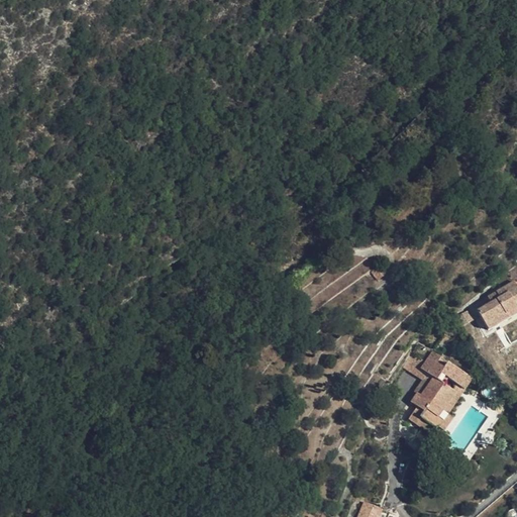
[(377,280),(386,274),(379,264),(370,271),(377,280)]
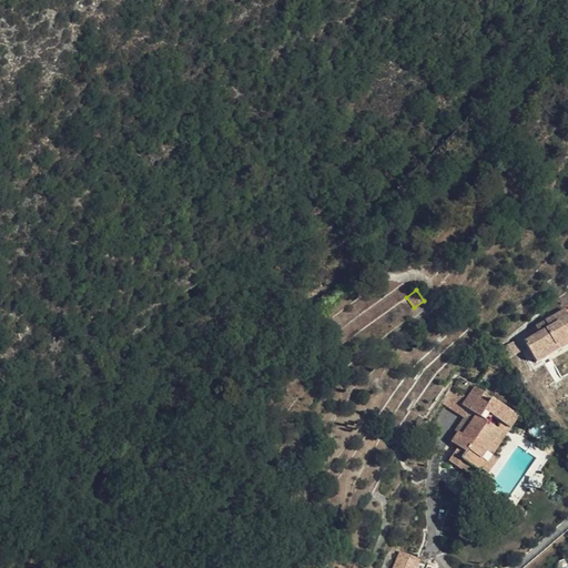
[(567,292),(557,300),(563,311),(565,311),(567,315),(567,314),(567,292)]
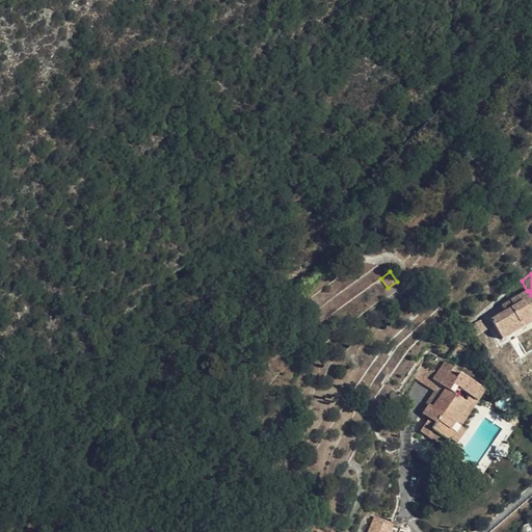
[(512,289),(512,290),(516,297),(510,300),(513,308),(490,321),(502,340),(524,327),(521,322),(531,316),(530,313),(531,311),(531,295),(529,291),(527,291),(522,281),(512,289)]
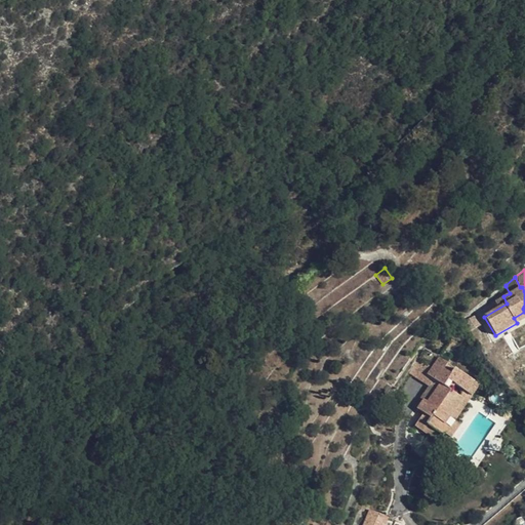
[(470,315),(470,316),(474,324),(482,319),(477,310),(470,315)]
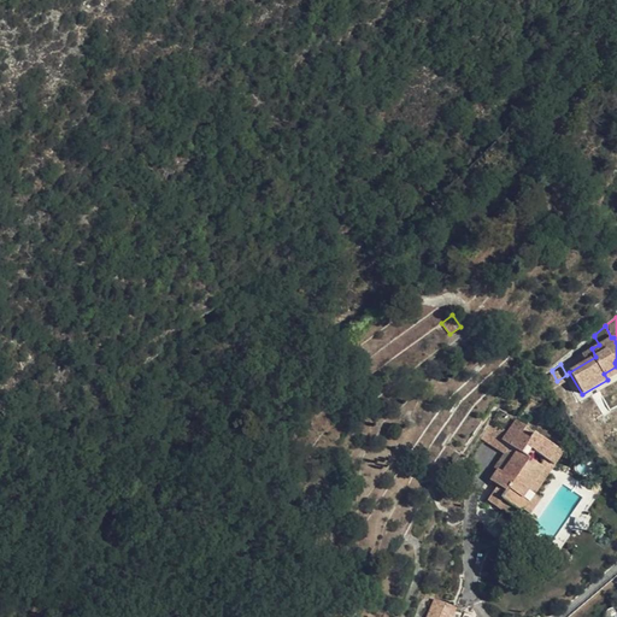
[(616,372),(616,366),(604,374),(607,380),(616,372)]
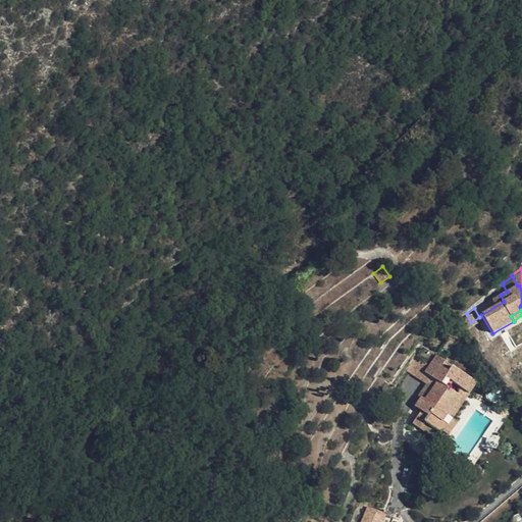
[(405,368),(420,380),(425,373),(430,366),(414,355),(405,368)]
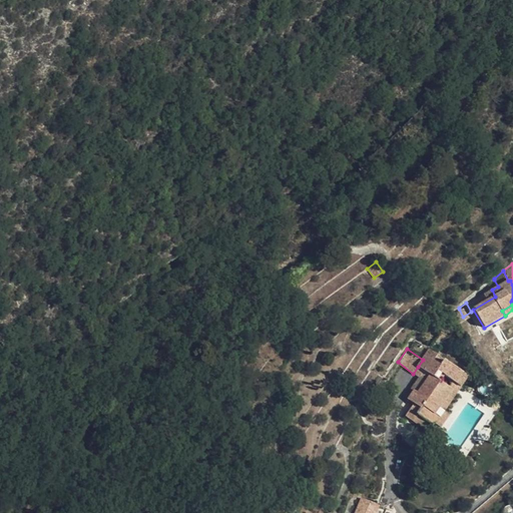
[(431,425),(434,423),(436,422),(438,418),(434,415),(439,408),(451,389),(440,382),(444,376),(456,384),(463,374),(429,350),(423,360),(418,367),(430,375),(427,379),(424,378),(418,387),(420,389),(417,393),(414,391),(409,397),(415,401),(413,404),(406,416),(414,422),(418,416),(427,423),(431,425)]
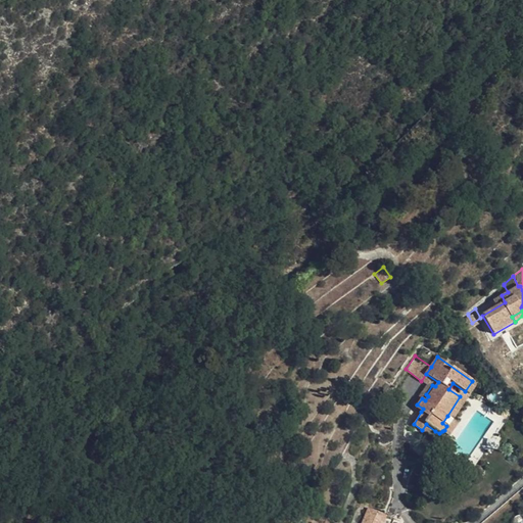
[(426,374),(421,381),(427,384),(419,396),(422,398),(425,400),(428,396),(426,394),(432,385),(435,386),(438,382),(426,374)]
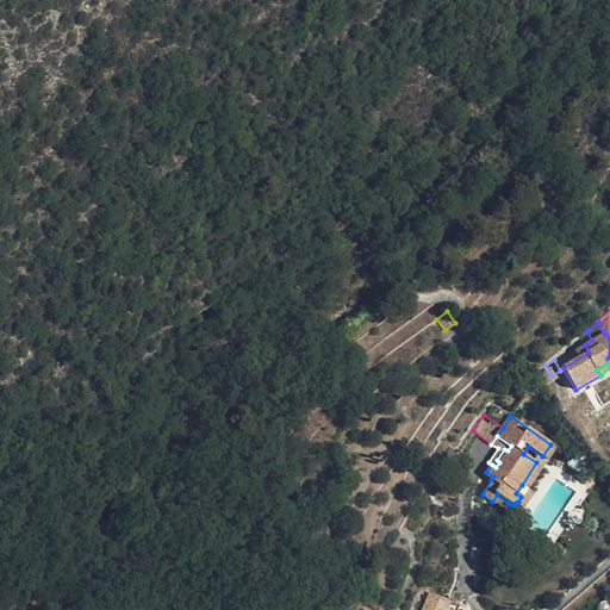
[(556,448),(551,444),(542,456),(547,460),(556,448)]
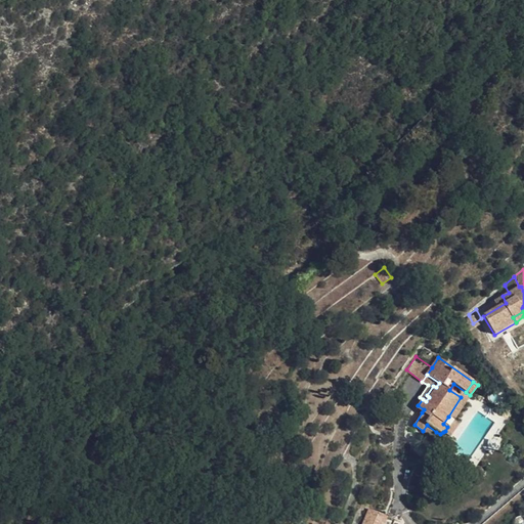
[(453,420),(470,395),(466,392),(453,384),(449,390),(461,397),(448,417),(453,420)]
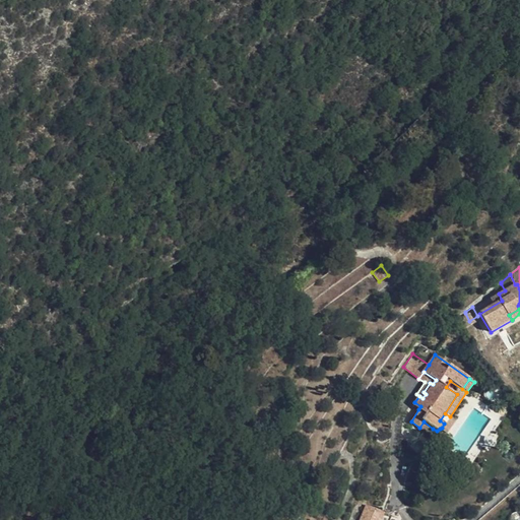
[(491,419),(486,426),(494,431),(503,416),(496,411),(491,419)]
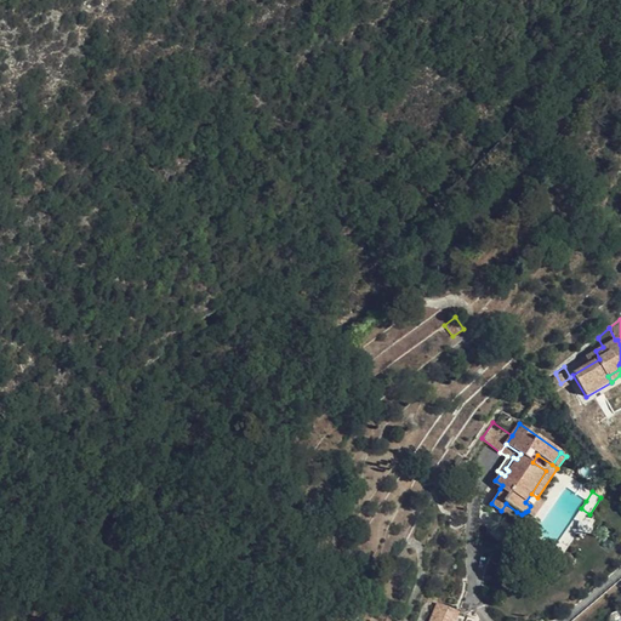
[(543,502),(537,497),(531,494),(525,502),(530,506),(528,511),(525,512),(533,518),(543,502)]
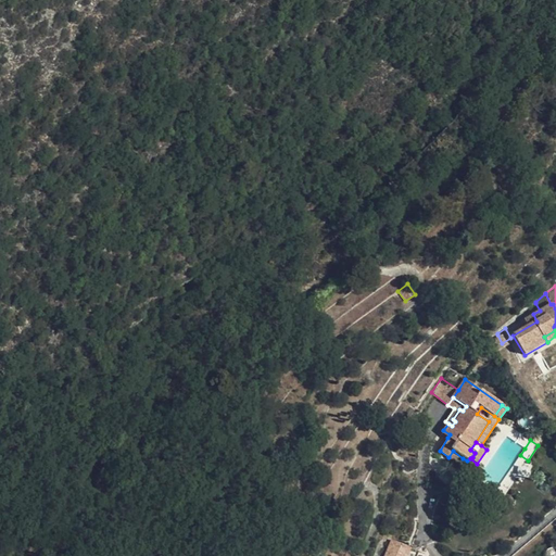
[(459,465),(459,464),(463,458),(453,451),(449,457),(459,465)]
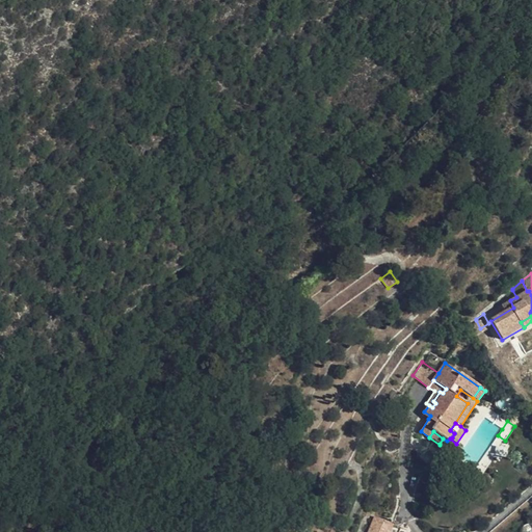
[(498,435),(484,456),(491,461),(495,463),(508,443),(505,441),(498,435)]
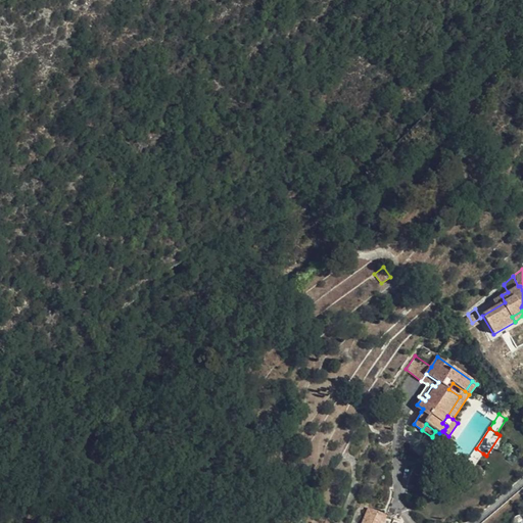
[(476,448),(468,460),(463,468),(470,473),(483,454),(476,448)]
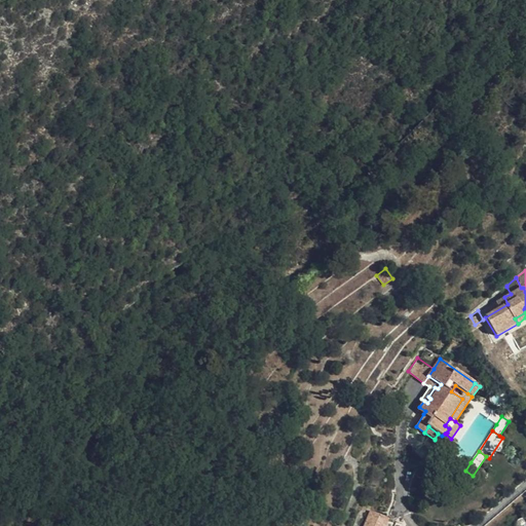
[(384,525),(381,524),(383,518),(370,512),(364,525),(384,525)]
